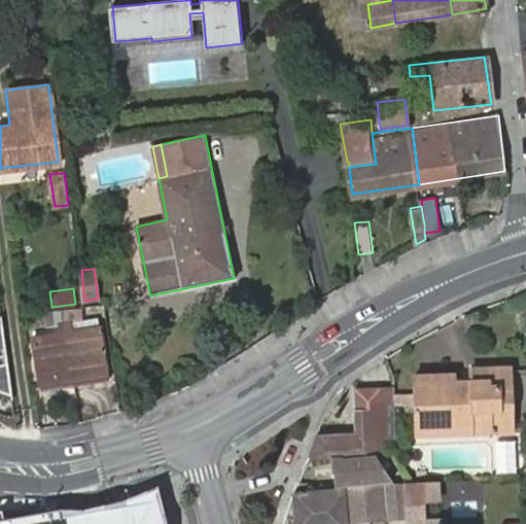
[(73,308),(54,311),(55,323),(64,321),(74,320),(73,308)]
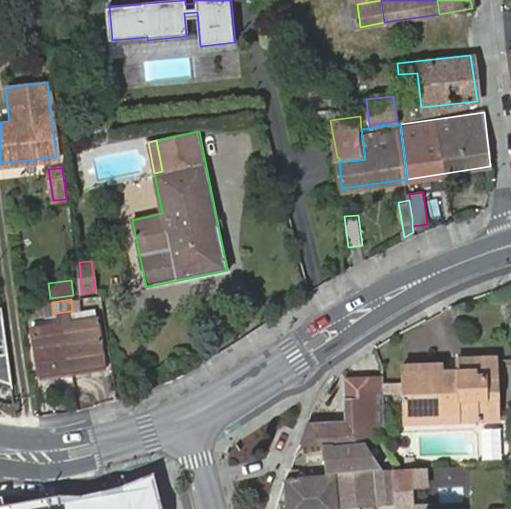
[(79,299),(71,300),(72,311),(81,310),(79,299)]
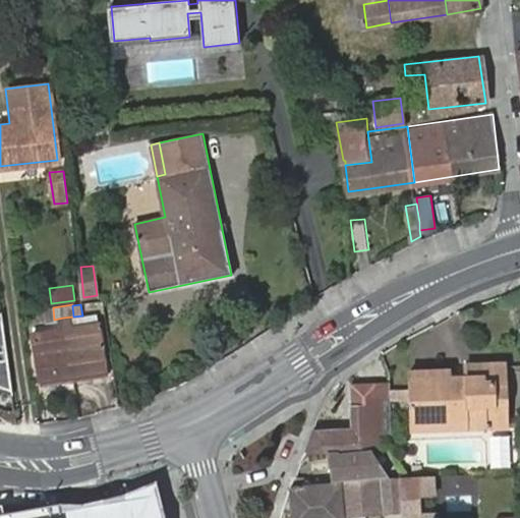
[(53,307),(44,308),(46,321),(54,320),(53,307)]
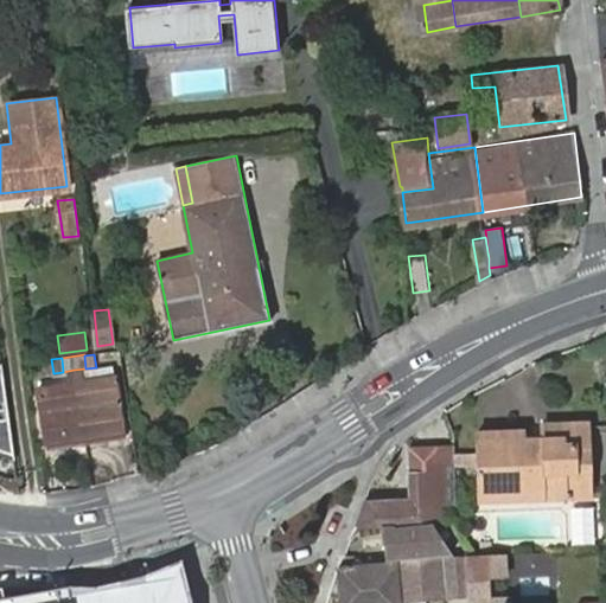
[(74,370),(84,441),(126,435),(116,374),(113,376),(110,366),(96,367),(85,369),(74,370)]
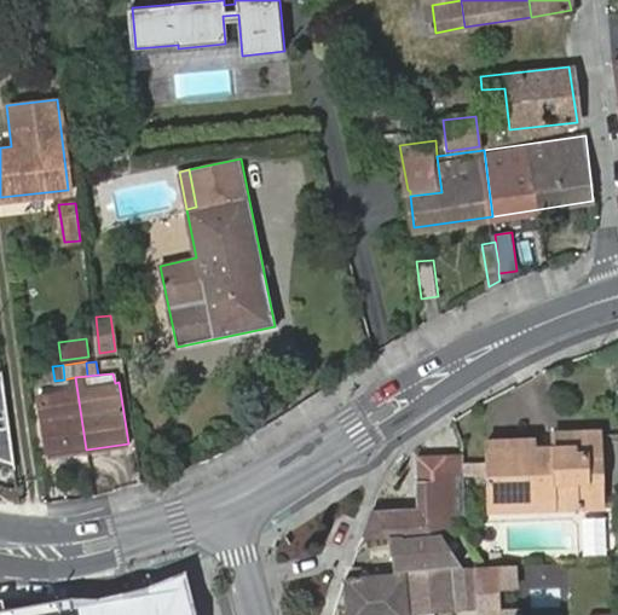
[(46,454),(86,450),(75,377),(64,379),(55,381),(38,383),(40,395),(38,395),(46,454)]
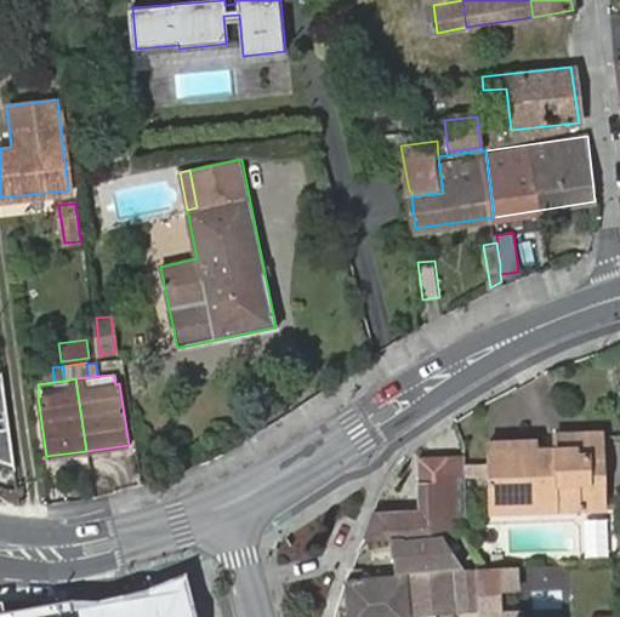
[(0,461),(13,468),(4,393),(0,390),(0,461)]
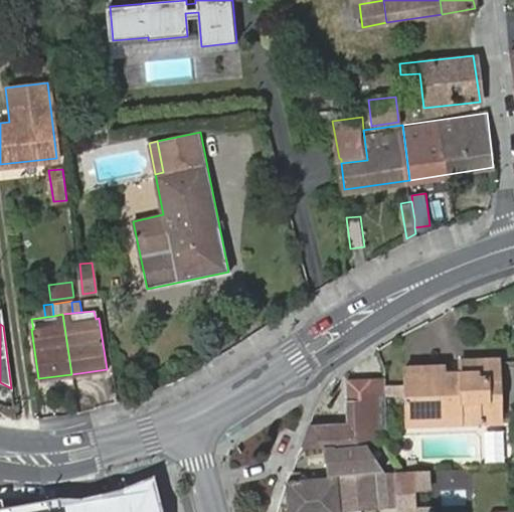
[(401,374),(401,418),(458,417),(458,424),(499,423),(497,361),(457,363),(456,366),(457,374),(401,374)]
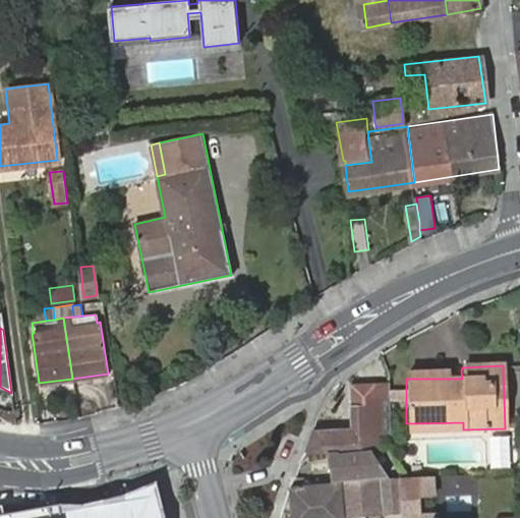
[(405,372),(406,379),(462,379),(461,370),(405,372)]
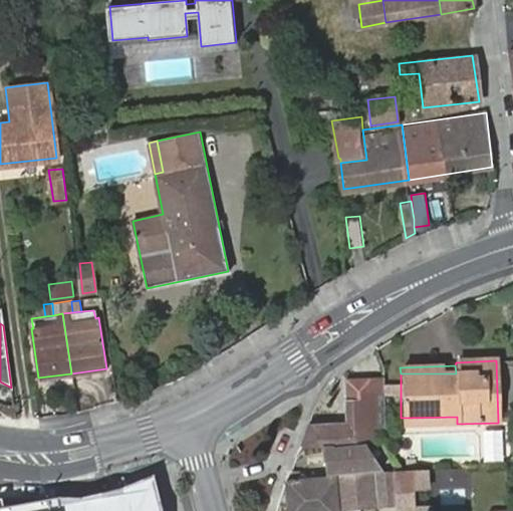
[(385,392),(385,378),(346,379),(347,400),(346,400),(347,424),(307,426),(298,448),(332,447),(341,447),(372,445),(375,445),(371,392),(385,392)]
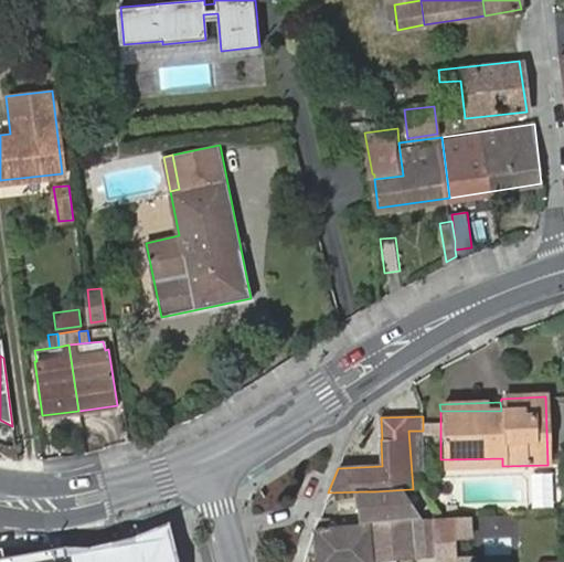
[(502,458),(440,459),(442,467),(502,466),(502,458)]
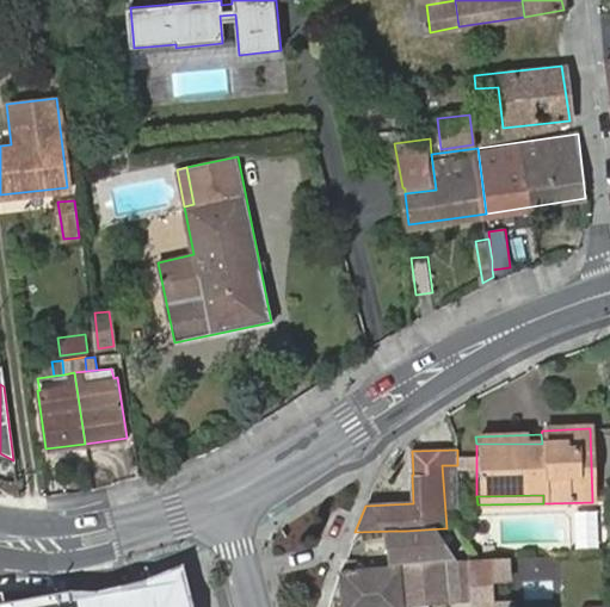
[(574,545),(598,546),(598,507),(574,507),(574,545)]
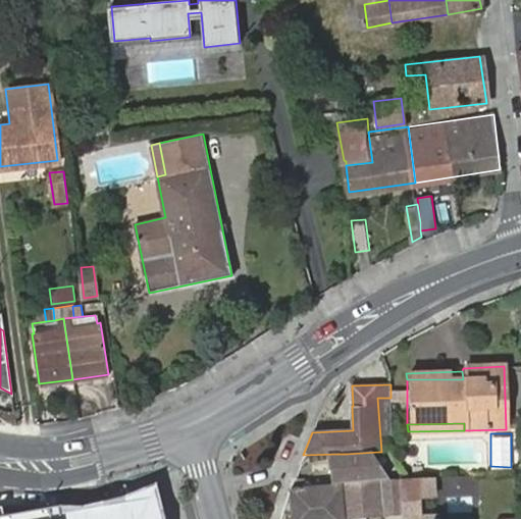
[(347,454),(349,483),(380,480),(378,452),(347,454)]
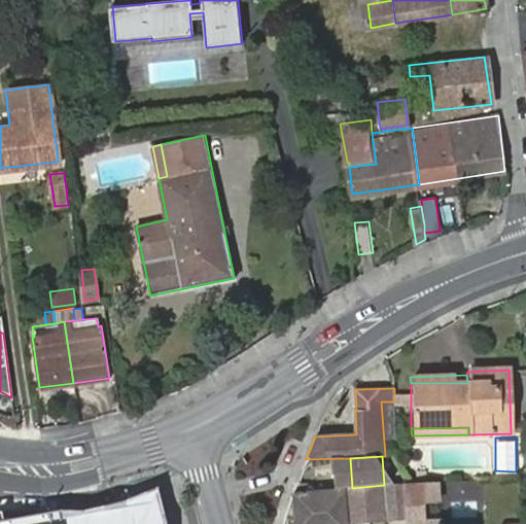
[(347,489),(349,519),(410,514),(408,492),(407,482),(384,485),(352,488),(347,489)]
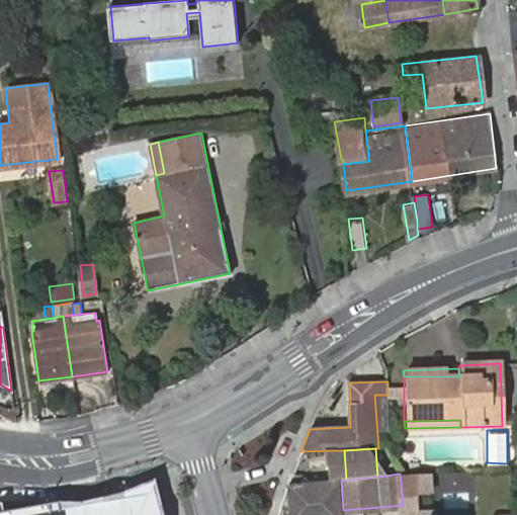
[(163,514),(154,478),(114,495),(86,501),(58,500),(60,514),(163,514)]
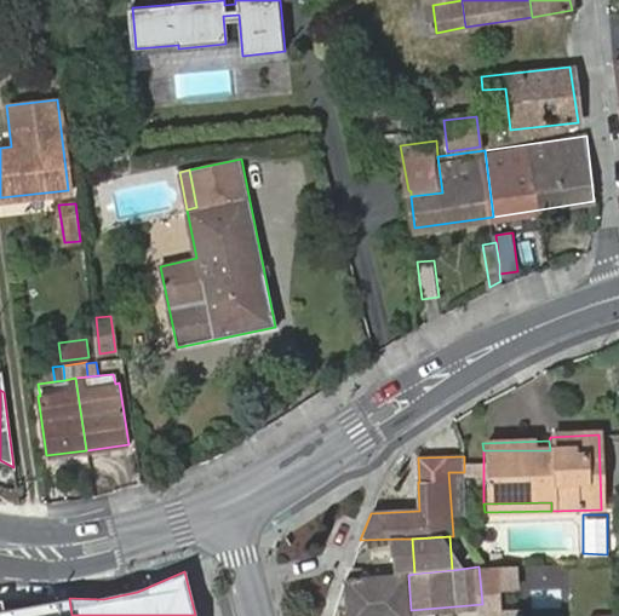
[(511,581),(513,599),(537,599),(537,573),(499,574),(499,581),(511,581)]
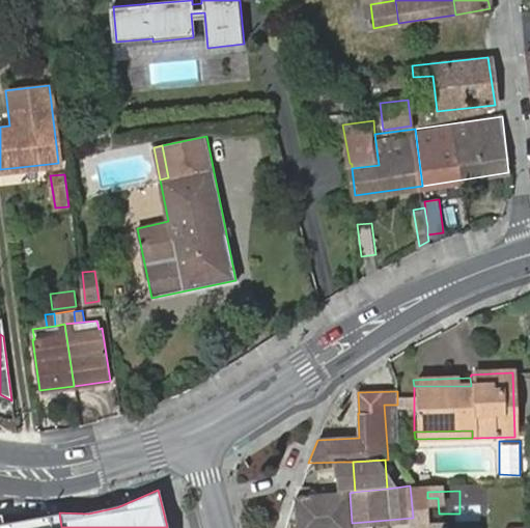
[(294,527),(352,527),(352,523),(350,493),(297,495),(293,504),(294,527)]
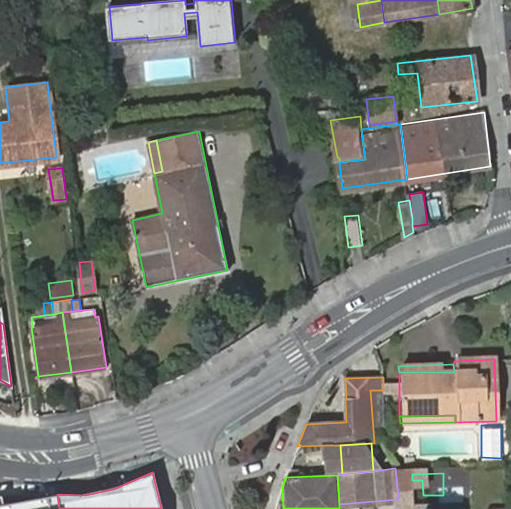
[(409,477),(396,478),(398,499),(411,498),(409,477)]
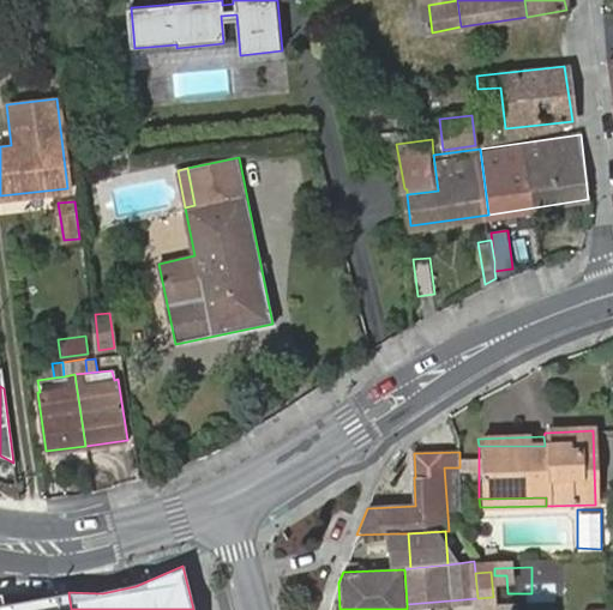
[(0,609),(71,609),(68,592),(0,604),(0,609)]
